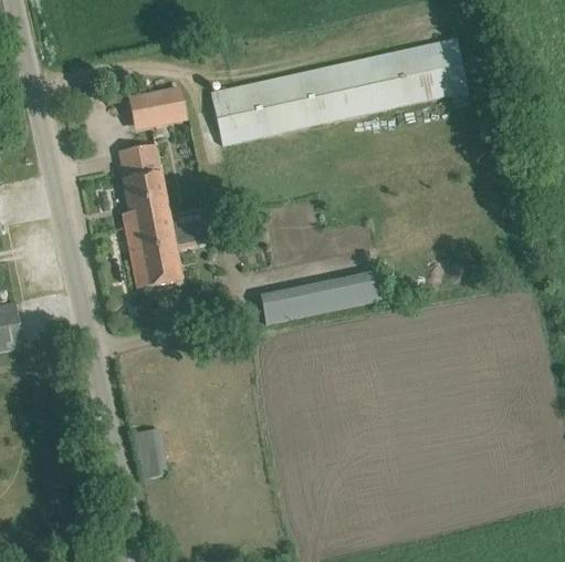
[(458,37),(233,86),(211,92),(223,143),(469,89),(458,37)]
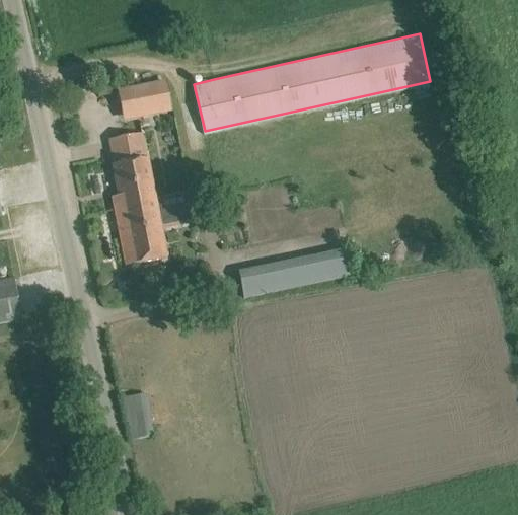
[(124,119),(173,109),(167,78),(118,87),(124,119)]
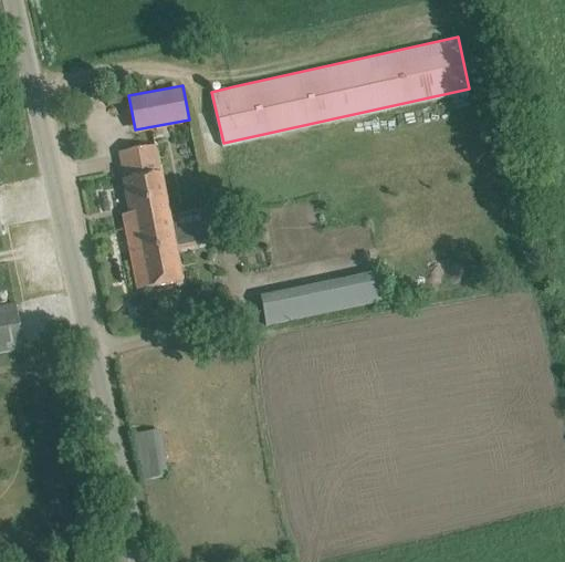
[(127,226),(147,222),(149,235),(212,222),(210,206),(169,214),(156,143),(119,149),(134,224),(127,226)]
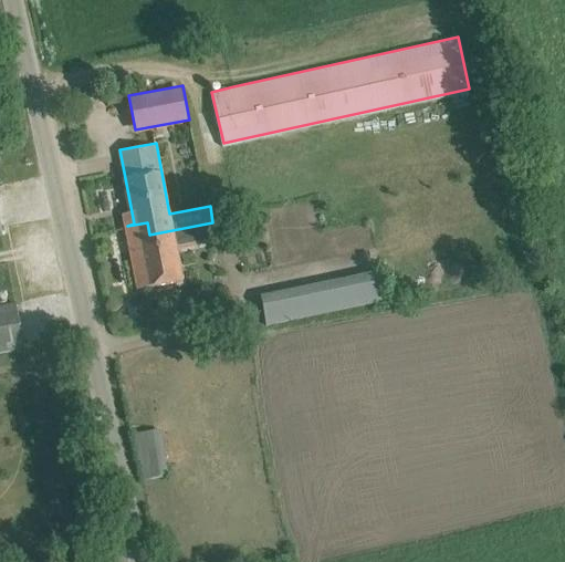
[(147,222),(127,226),(133,252),(139,251),(146,285),(182,279),(176,247),(216,240),(212,222),(149,235),(147,222)]
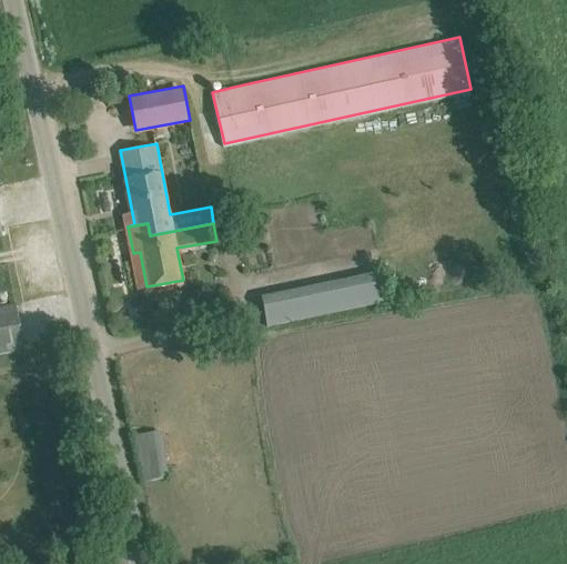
[(264,295),(267,325),(390,300),(385,271),(264,295)]
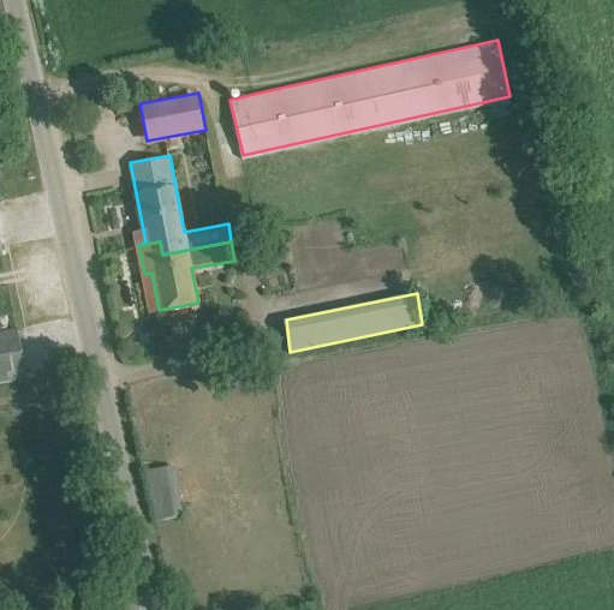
[(18,327),(0,330),(0,380),(28,375),(18,327)]
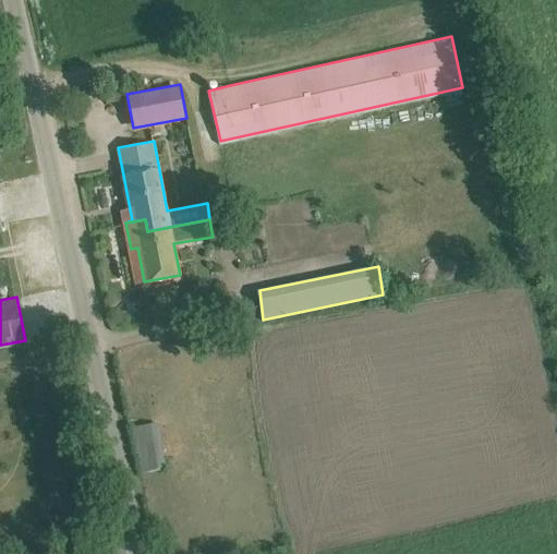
[(166,467),(159,422),(135,425),(142,470),(166,467)]
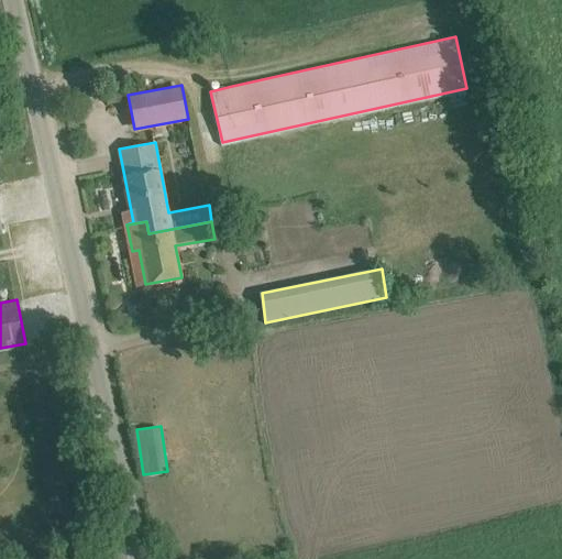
All buildings are outlined.
